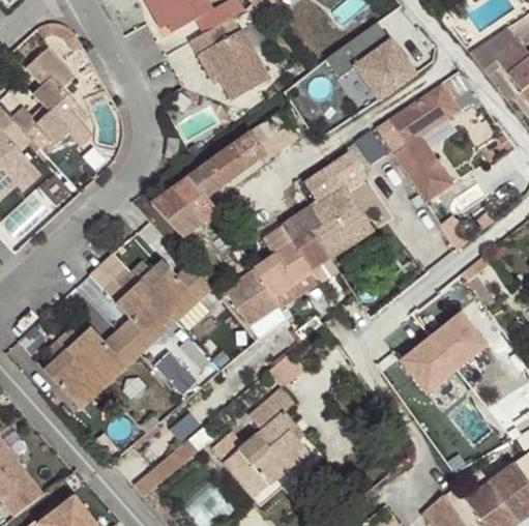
[(144,0),(151,11),(158,7),(154,0),(144,0)]
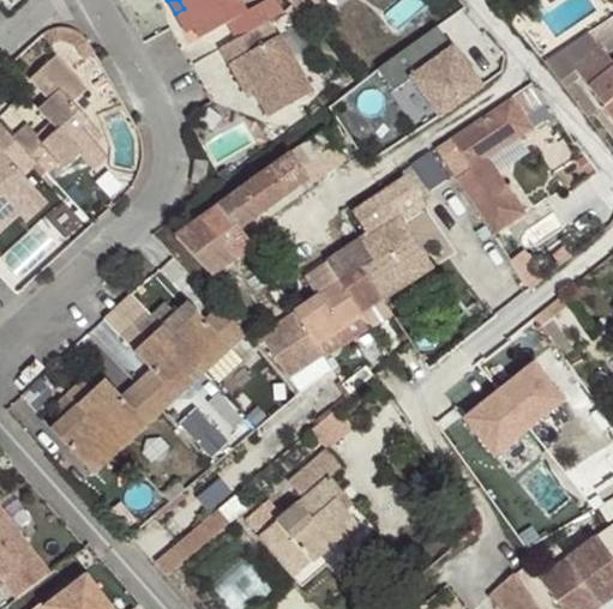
[(179,0),(184,8),(200,36),(227,23),(235,37),(254,26),(268,19),(258,2),(245,10),(239,0),(179,0)]
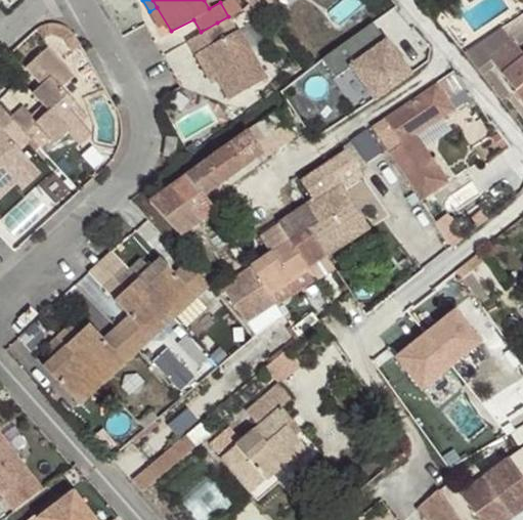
[(224,0),(220,2),(228,16),(251,4),(247,0),(224,0)]
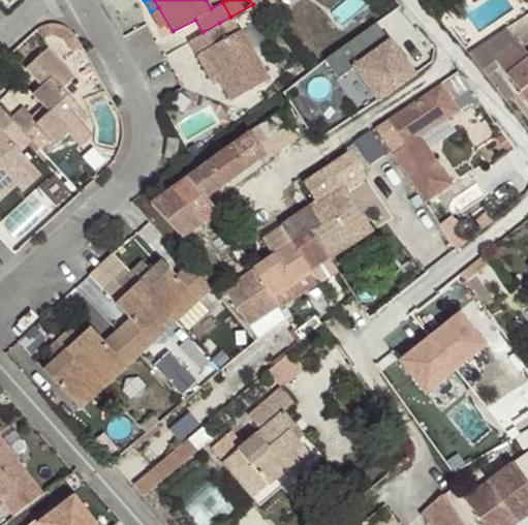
[(249,0),(253,4),(261,12),(274,0),(249,0)]
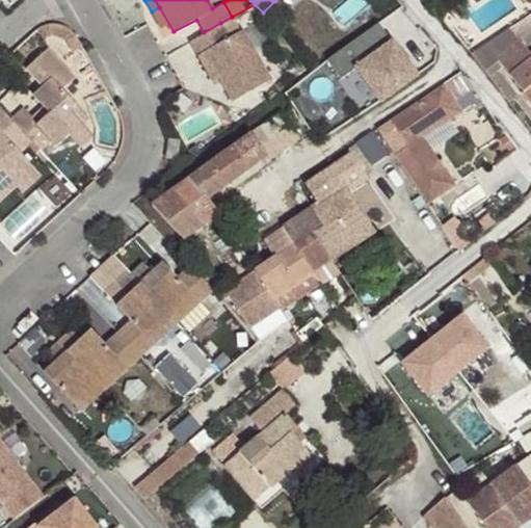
[(204,32),(189,40),(198,55),(206,52),(232,99),(270,79),(242,29),(230,37),(220,23),(204,32)]
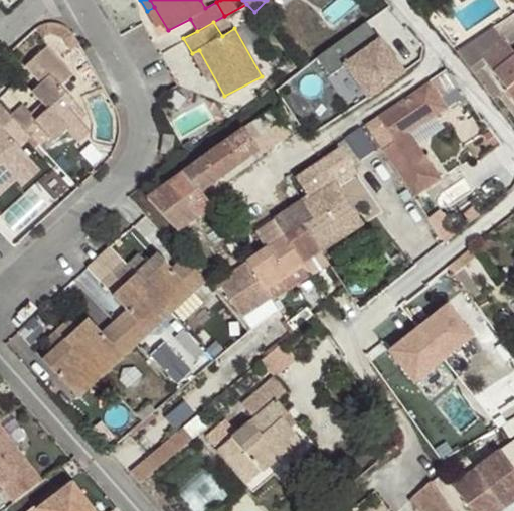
[(404,77),(368,24),(316,59),(329,78),(347,66),(370,101),(404,77)]
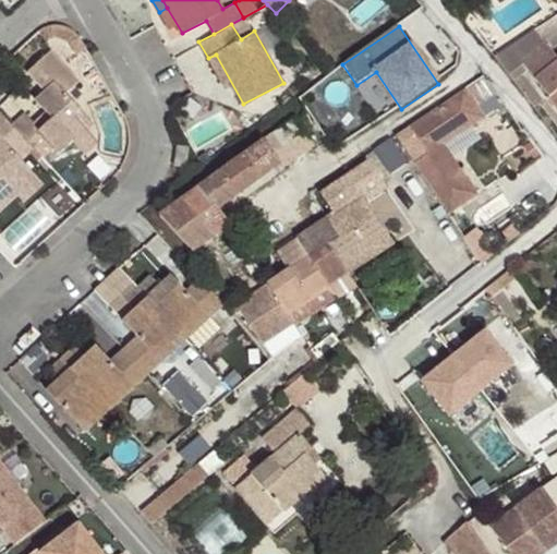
[(493,53),(499,61),(523,93),(532,85),(522,71),(527,68),(522,60),(546,43),(533,27),(493,53)]
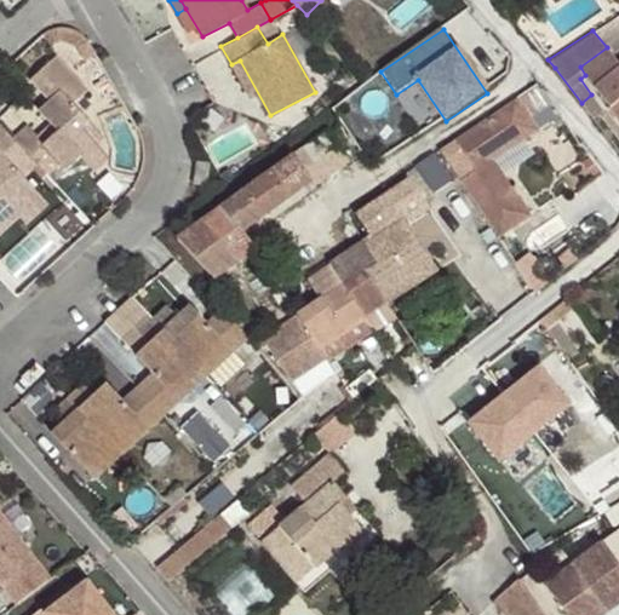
[(618,62),(607,47),(580,67),(585,75),(618,118),(618,62)]
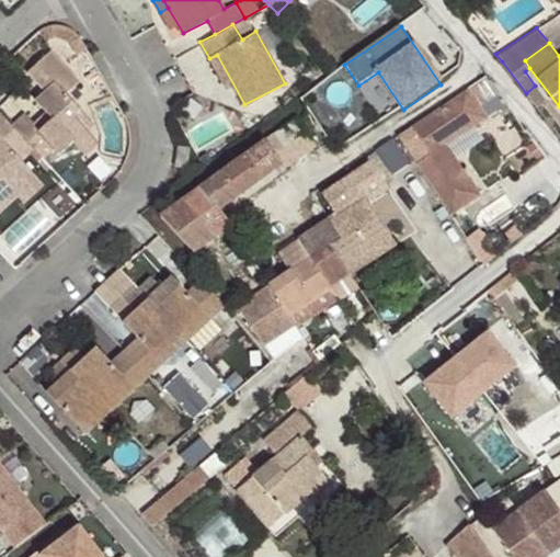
[(32,147),(42,157),(56,144),(61,150),(72,140),(77,144),(90,134),(86,129),(71,115),(78,108),(65,92),(76,80),(49,50),(29,69),(48,89),(35,101),(44,111),(32,122),(23,113),(11,125),(32,147)]
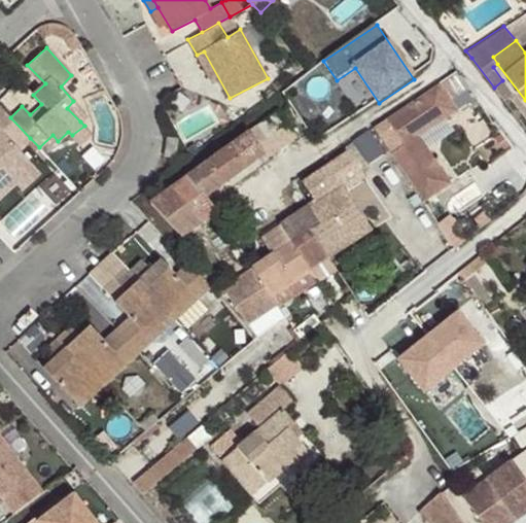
[(494,88),(502,99),(512,92),(502,80),(494,88)]
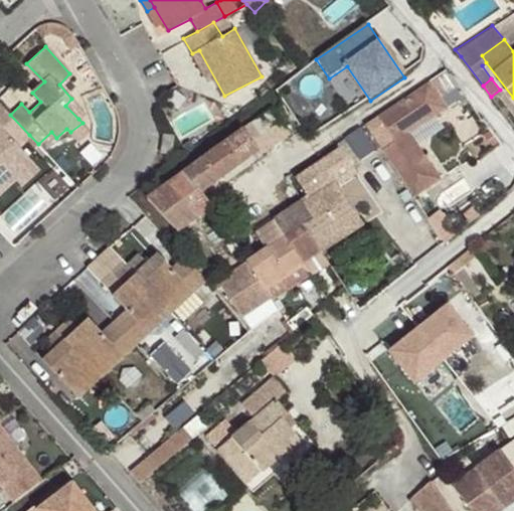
[(162,99),(179,134),(216,116),(198,80),(162,99)]
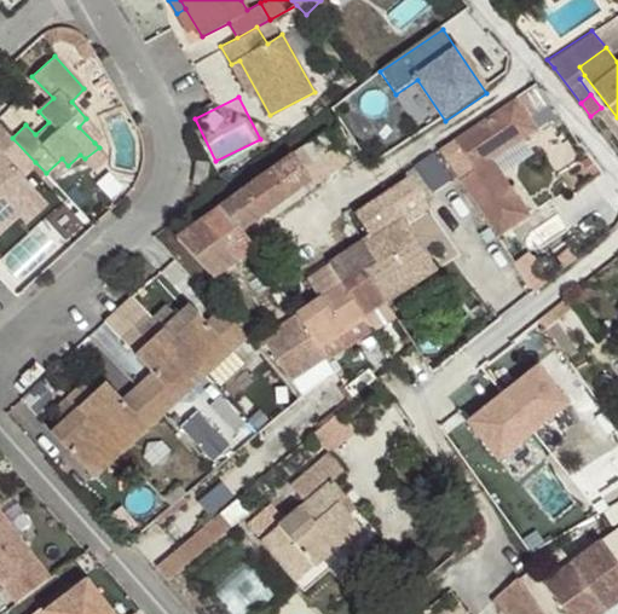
[(512,97),(451,139),(472,169),(456,180),(494,236),(524,214),(487,160),(532,129),(512,97)]
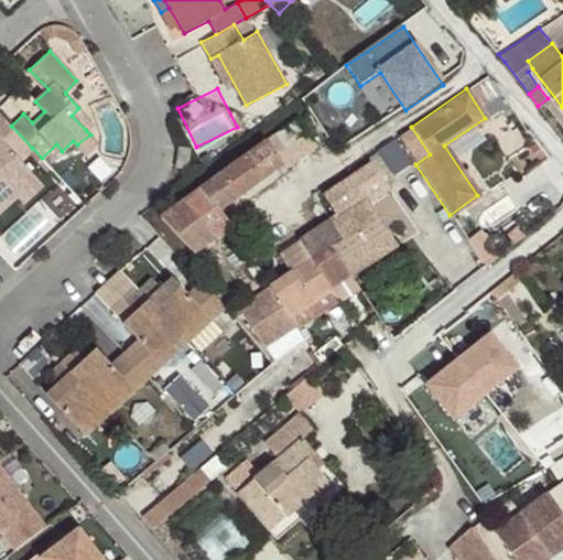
[(93,125),(78,108),(72,116),(86,130),(93,125)]
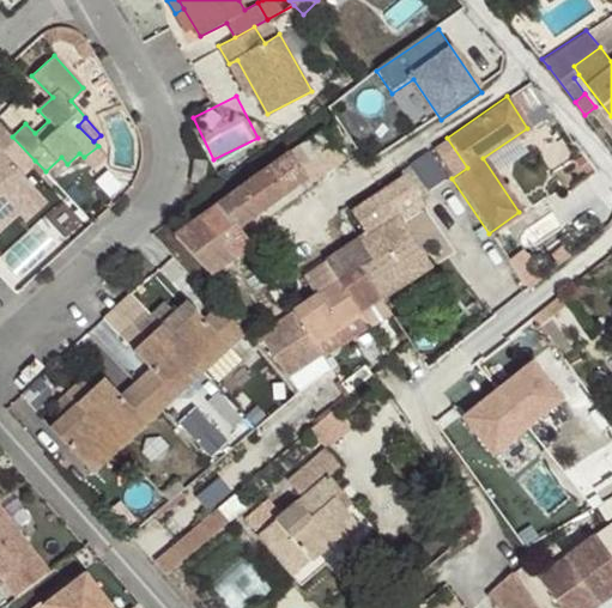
[(12,137),(0,122),(0,228),(18,213),(40,190),(22,172),(35,160),(12,137)]
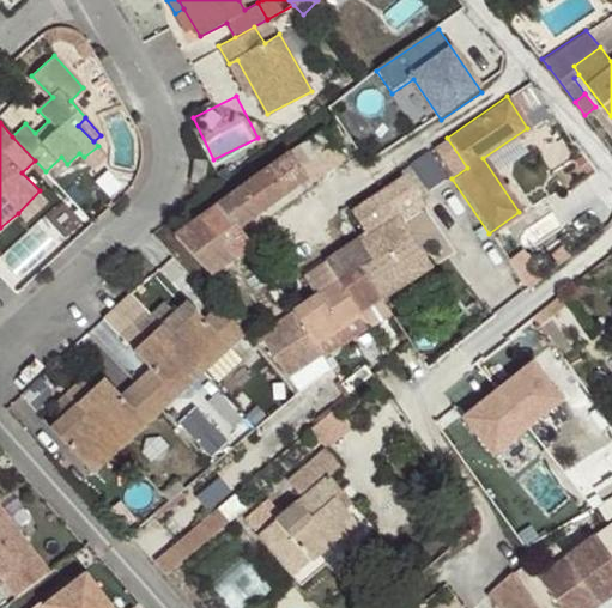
[(344,150),(326,126),(175,232),(210,273),(253,243),(238,225),(344,150)]
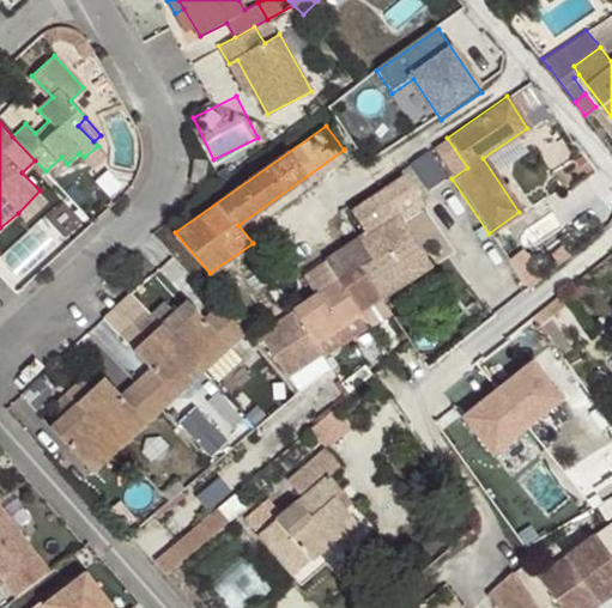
[(98,146),(84,157),(94,166),(105,156),(98,146)]
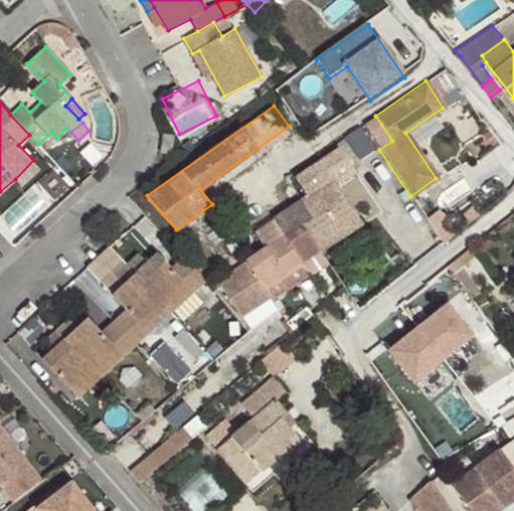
[(361,153),(376,143),(363,123),(348,133),(361,153)]
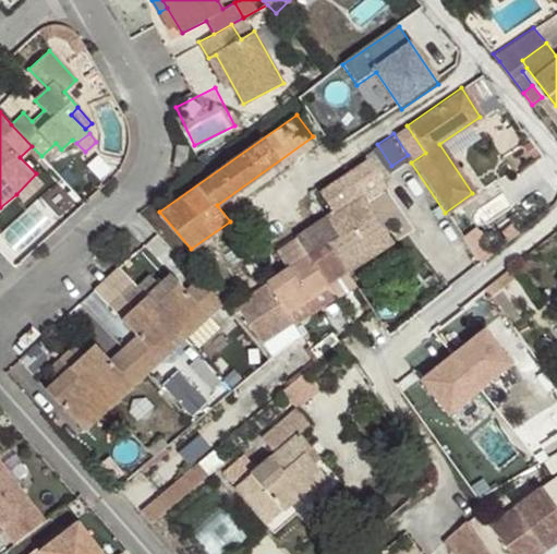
[(183,165),(186,145),(176,144),(172,163),(183,165)]
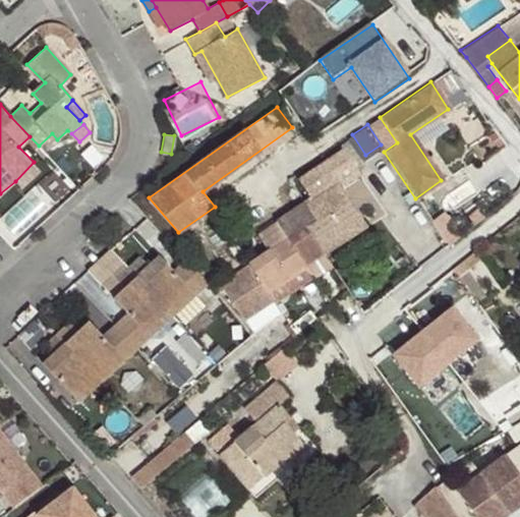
[(307,226),(325,252),(365,226),(355,210),(341,188),(352,181),(358,175),(342,149),(297,178),(310,198),(302,203),(295,209),(307,226)]
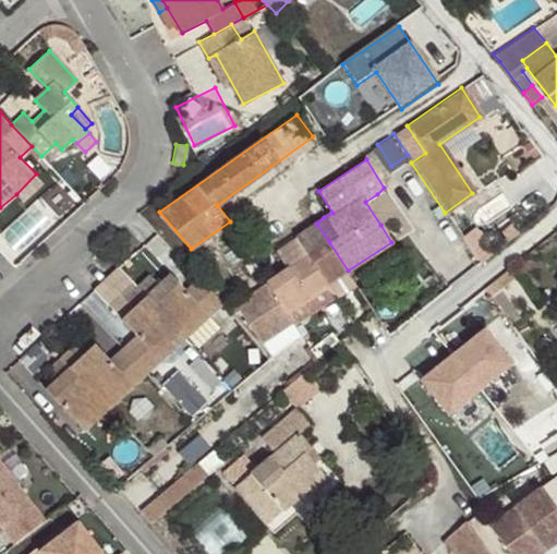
[(36,173),(16,194),(22,200),(43,181),(36,173)]
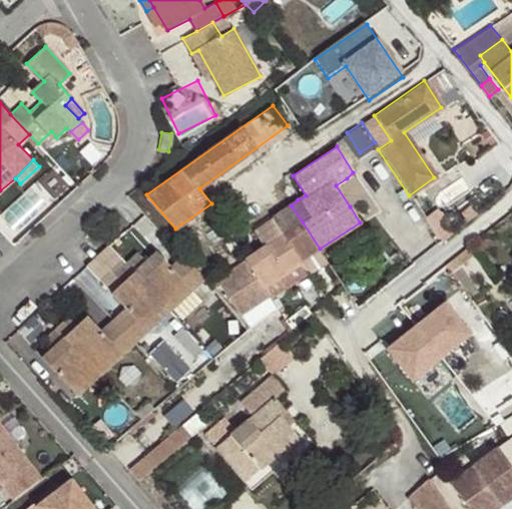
[(360,199),(347,178),(336,185),(350,206),(360,199)]
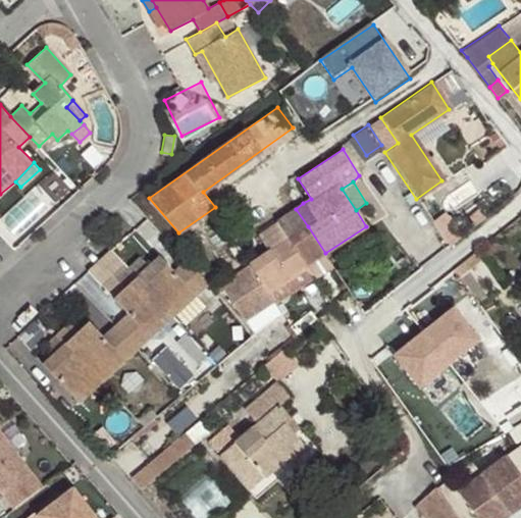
[(0,222),(8,234),(49,203),(36,186),(0,212),(0,222)]
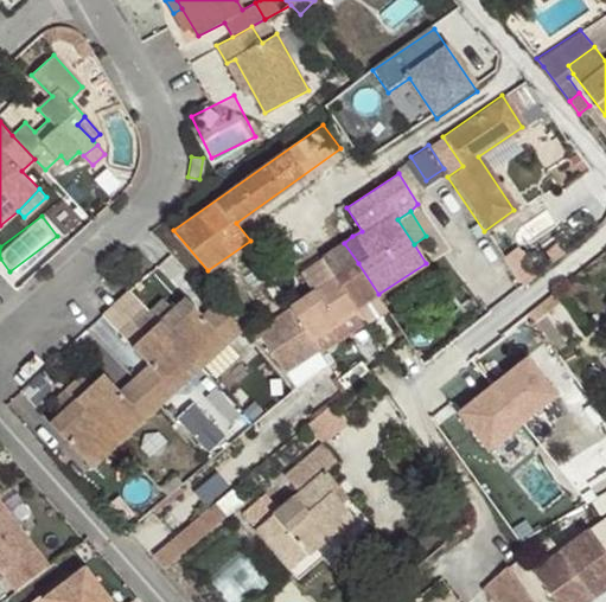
[(301,271),(313,292),(336,277),(358,263),(344,243),(301,271)]
